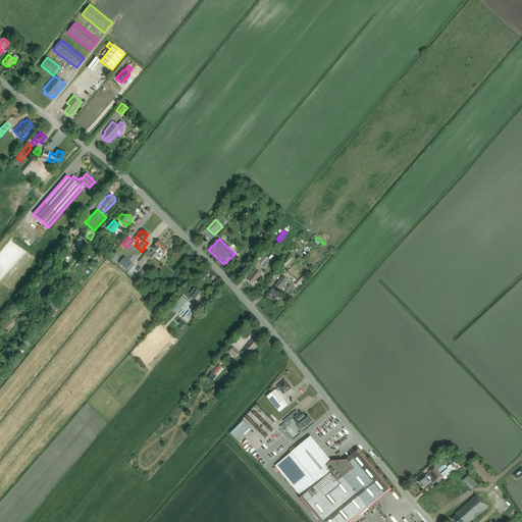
[(145,254),(151,259),(164,245),(159,241),(156,244),(151,249),(154,251),(151,254),(148,251),(145,254)]
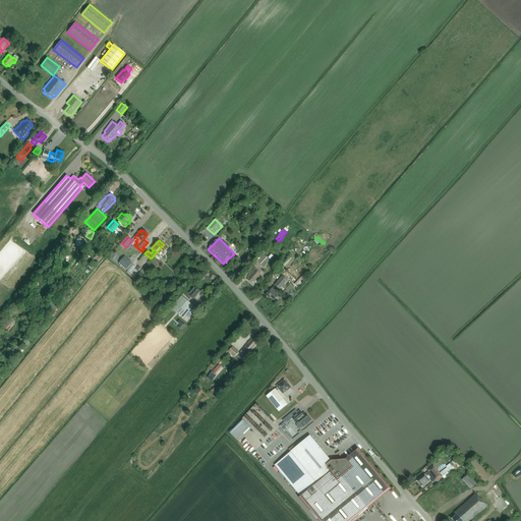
[(168,248),(164,244),(151,258),(157,252),(160,254),(161,253),(162,254),(168,248)]
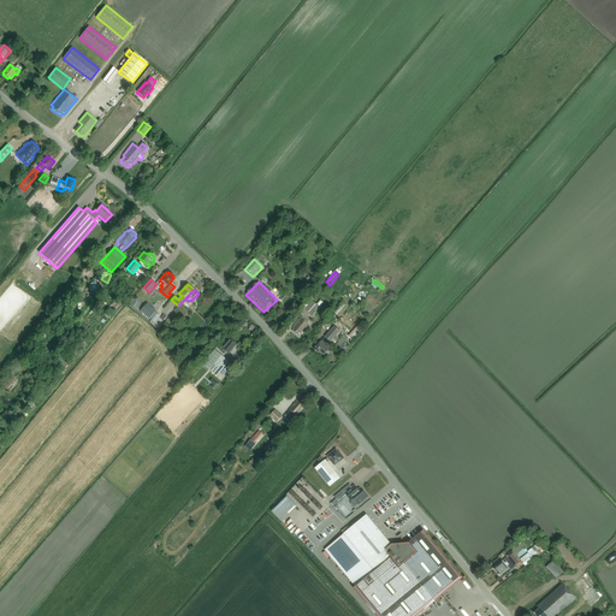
[(320,301),(317,304),(308,297),(301,306),(312,315),(324,303),(320,301)]
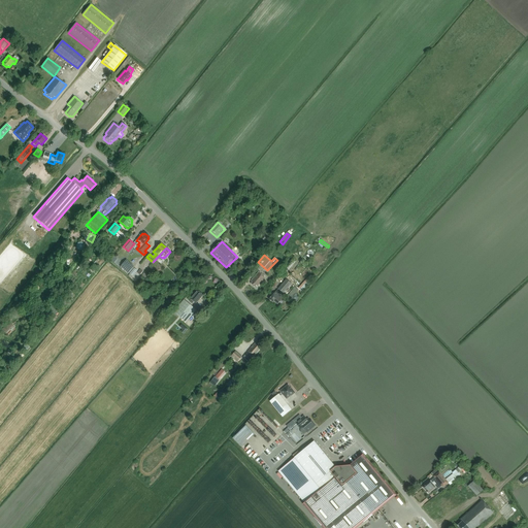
[(134,267),(127,260),(120,267),(128,274),(134,267)]
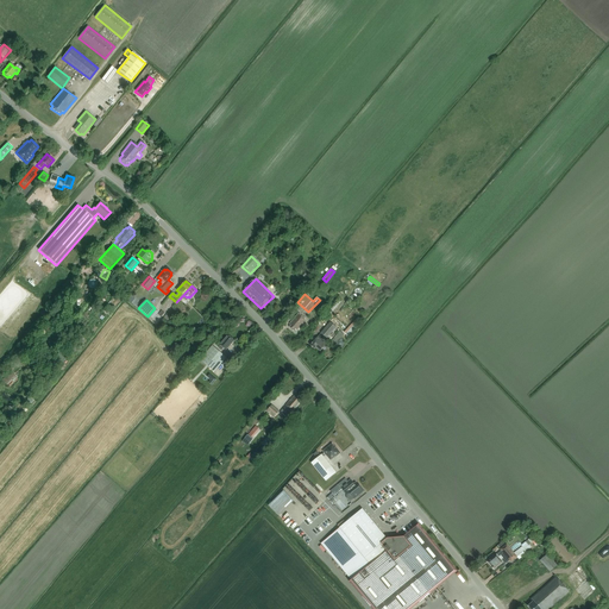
[(154,319),(159,312),(156,308),(150,315),(154,319)]
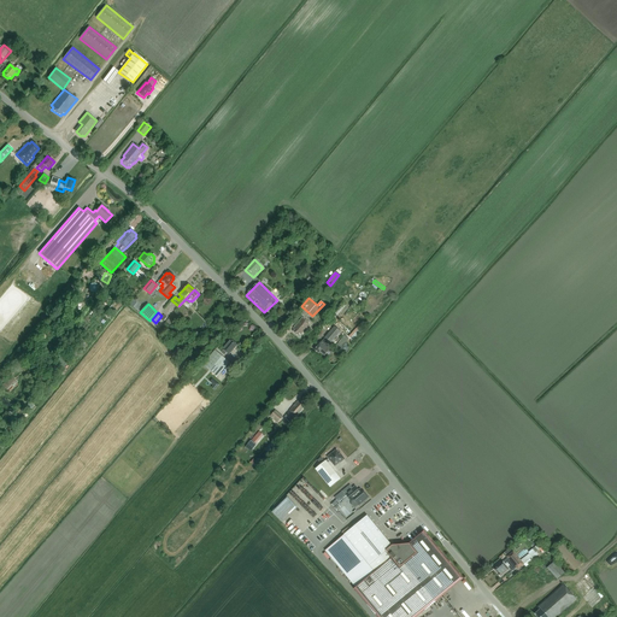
[(63,321),(60,317),(47,328),(50,331),(63,321)]
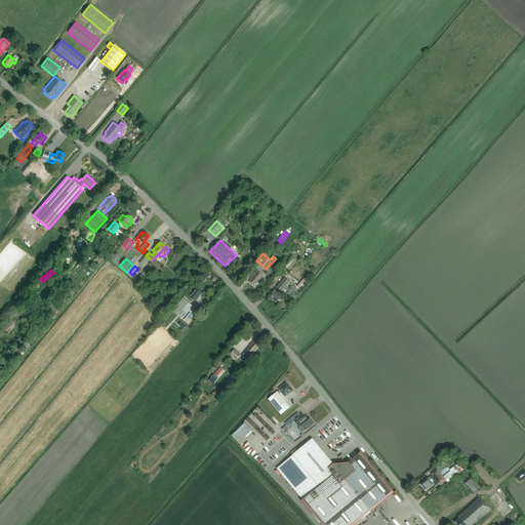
[(255,285),(264,276),(257,271),(249,280),(251,281),(249,283),(253,286),(254,284),(255,285)]
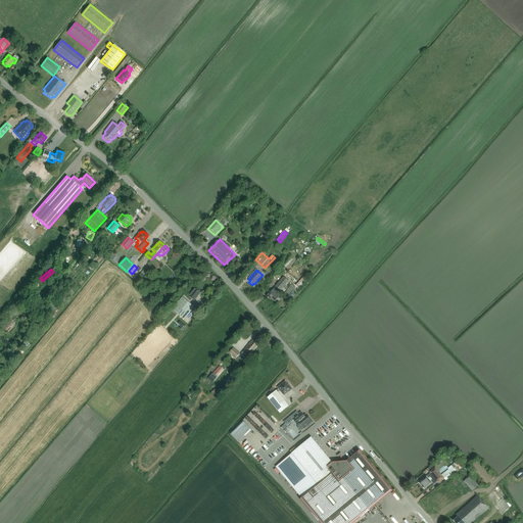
[(292,284),(284,277),(276,286),(283,293),(292,284)]
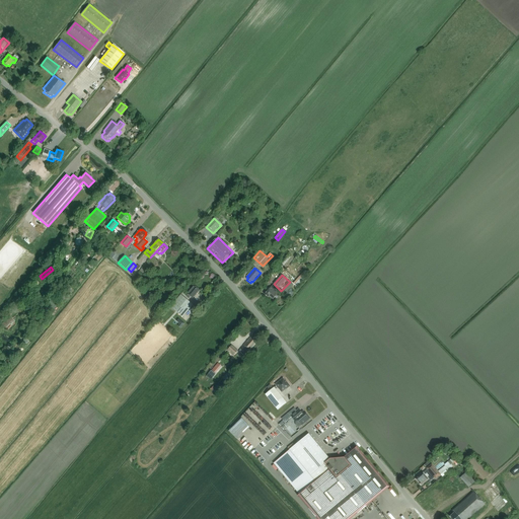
[(286,294),(294,284),(291,282),(283,291),(286,294)]
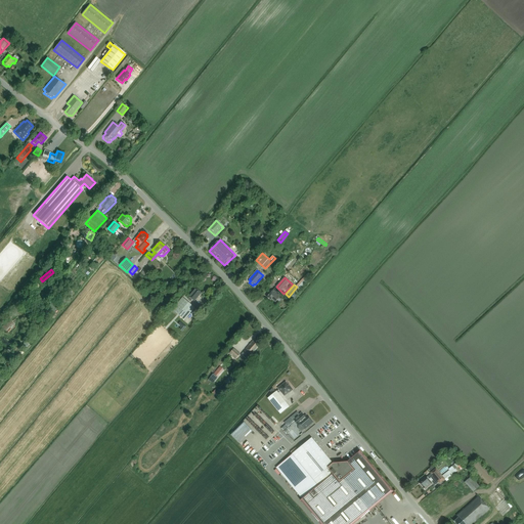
[(195,289),(188,297),(194,302),(202,294),(195,289)]
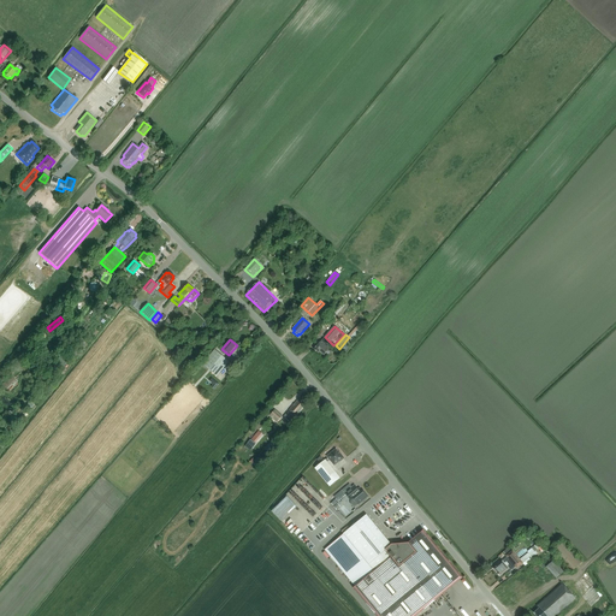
[(329,347),(331,345),(329,343),(329,344),(327,342),(325,344),(321,341),(320,343),(314,349),(318,354),(320,351),(324,356),(331,349),(329,347)]
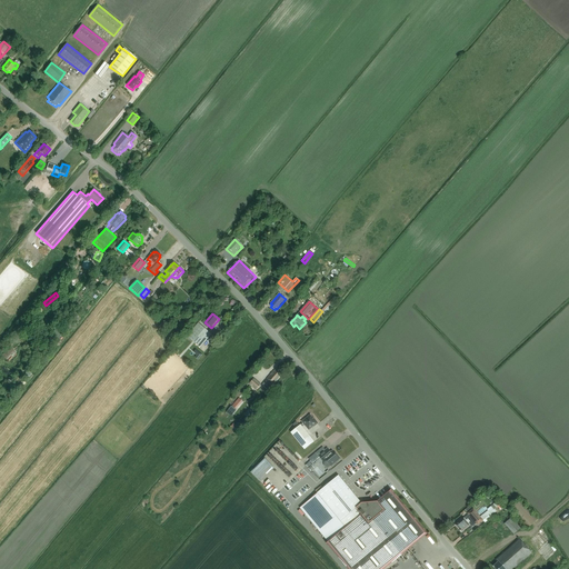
[(200,348),(212,335),(198,323),(187,337),(200,348)]
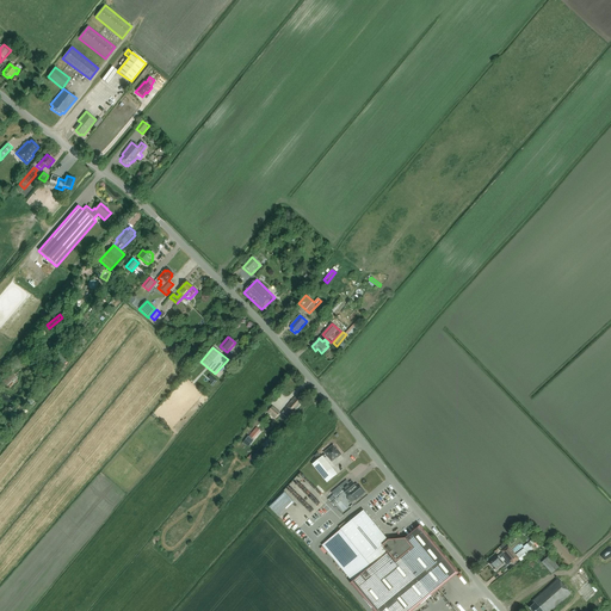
[(187,364),(196,356),(189,350),(180,358),(187,364)]
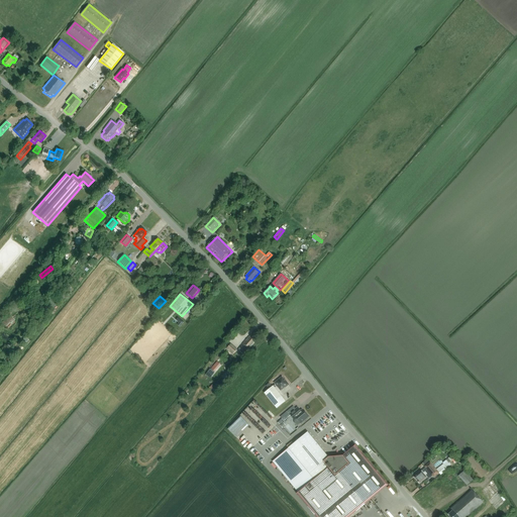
[(4,324),(10,330),(13,327),(7,321),(4,324)]
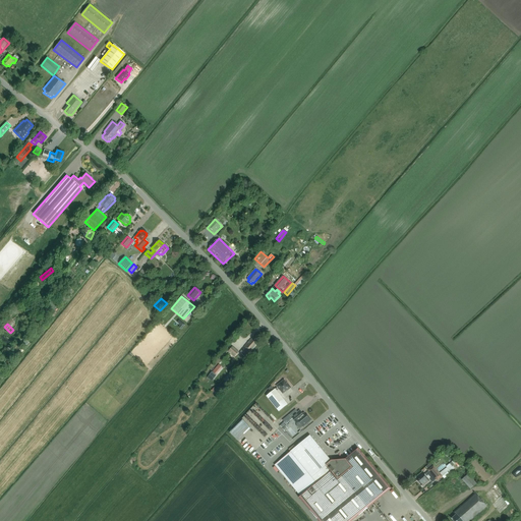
[(257,343),(252,338),(244,347),(249,352),(254,348),(253,347),(257,343)]
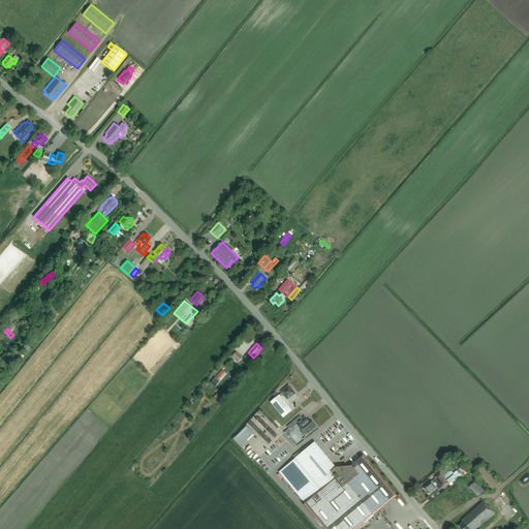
[(238,363),(242,358),(236,352),(231,358),(238,363)]
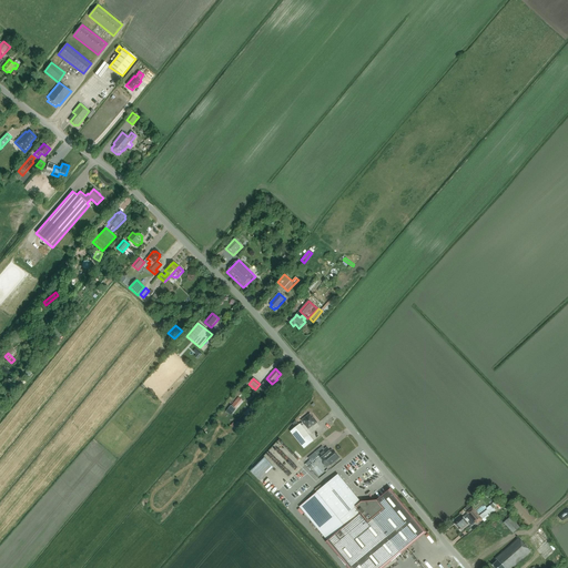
[(239,397),(231,406),(234,409),(242,401),(239,397)]
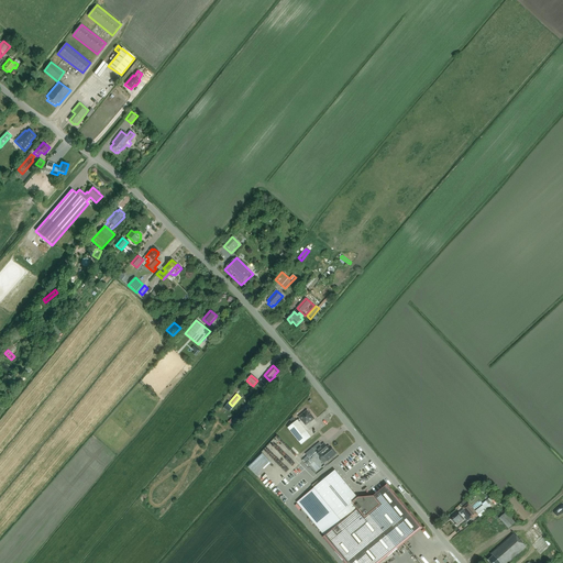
[(312,416),(311,416),(307,410),(299,417),(300,419),(297,420),(288,428),(301,445),(311,438),(299,422),(301,421),(306,426),(311,421),(311,422),(315,419),(312,416)]
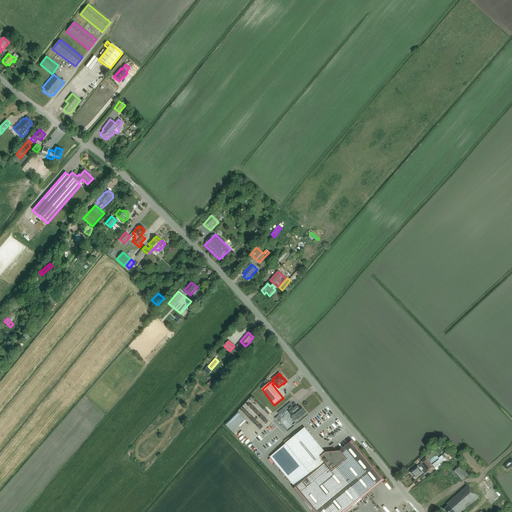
[(213,388),(219,381),(216,378),(210,386),(213,388)]
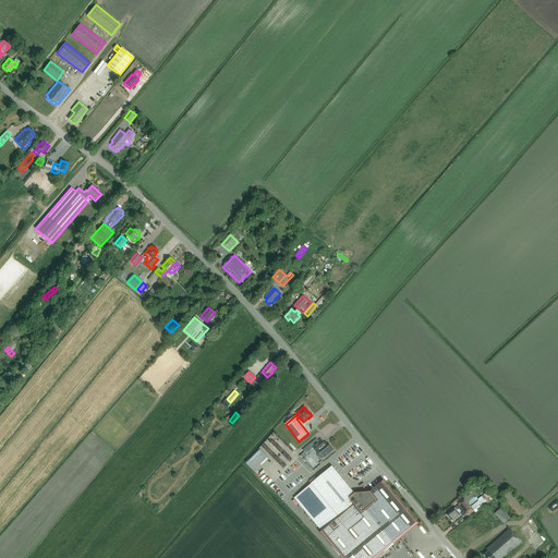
[(269,437),(246,464),(252,462),(255,464),(258,463),(262,460),(263,462),(263,461),(267,460),(268,458),(266,452),(270,456),(271,453),(273,453),(270,451),(274,447),(273,446),(271,441),(270,441),(269,437)]
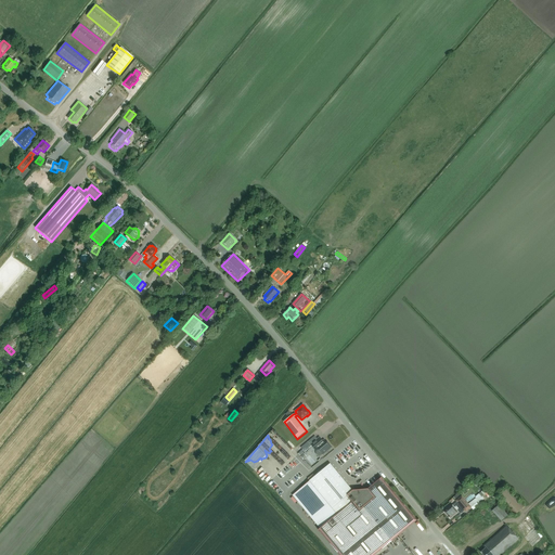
[(305,452),(312,447),(311,444),(318,439),(314,436),(301,448),(302,450),(300,452),(298,454),(300,456),(305,452)]
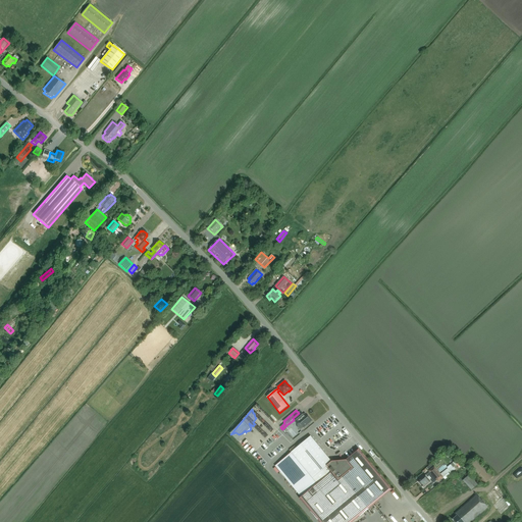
[(303,427),(304,428),(312,421),(309,417),(308,417),(305,414),(304,415),(301,411),(299,413),(293,418),(294,420),(297,424),(298,426),(298,427),(300,429),(301,430),(303,427)]
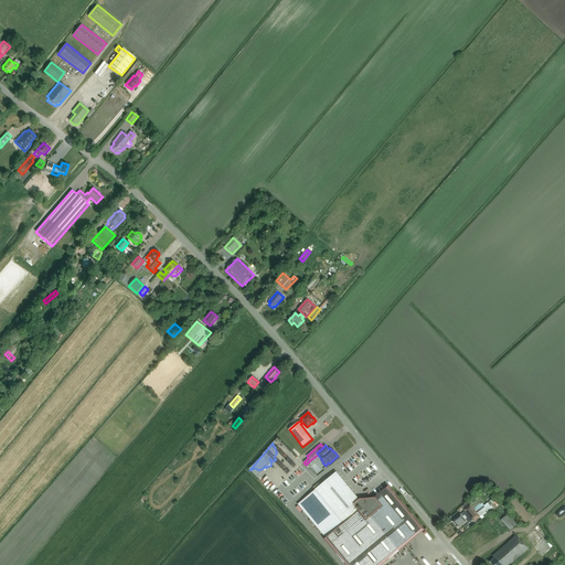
[(297,460),(300,457),(294,449),(290,452),(297,460)]
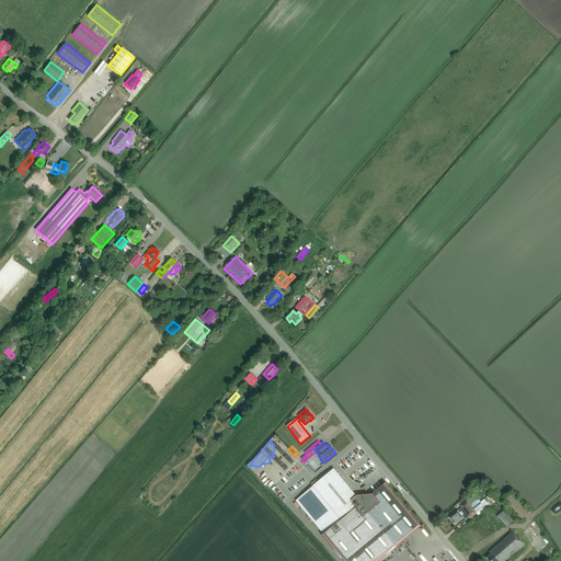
[(322,536),(342,560),(379,560),(403,541),(403,540),(419,527),(420,528),(422,526),(386,483),(371,494),(357,496),(356,496),(334,469),(312,487),(318,493),(310,500),(307,496),(298,504),(323,535),(322,536)]
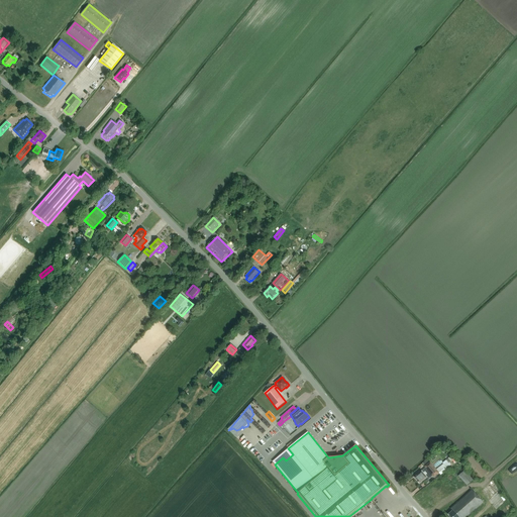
[(452,454),(442,463),(445,467),(452,460),(453,459),(455,458),(452,454)]
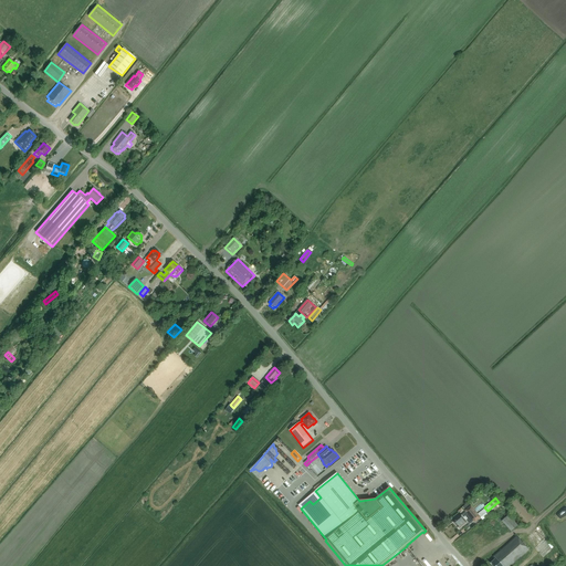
[(469,513),(463,517),(467,521),(469,524),(480,515),(479,514),(471,505),(465,510),(469,513)]
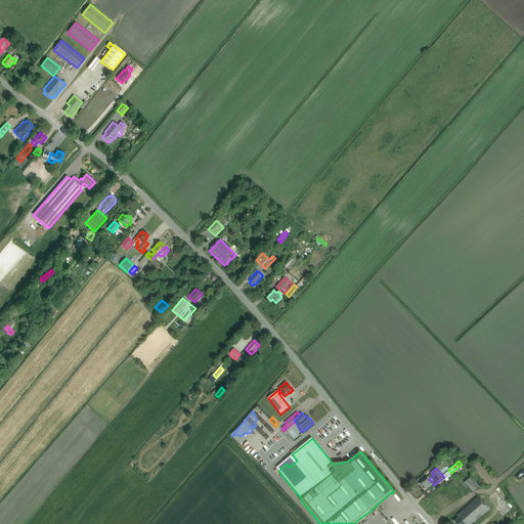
[(449,471),(443,476),(444,477),(445,478),(445,479),(449,475),(449,474),(451,473),(449,471)]
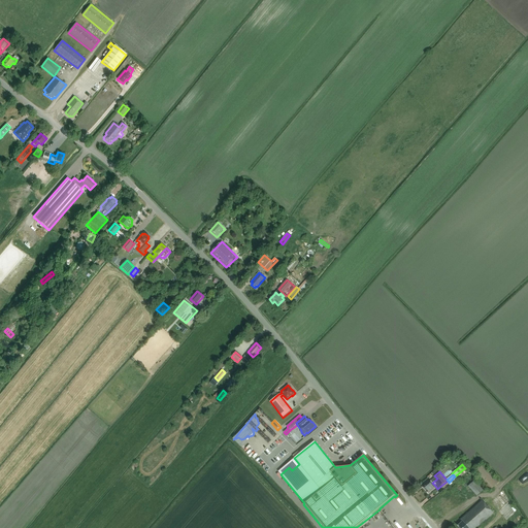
[(423,486),(428,492),(435,486),(432,483),(430,481),(423,486)]
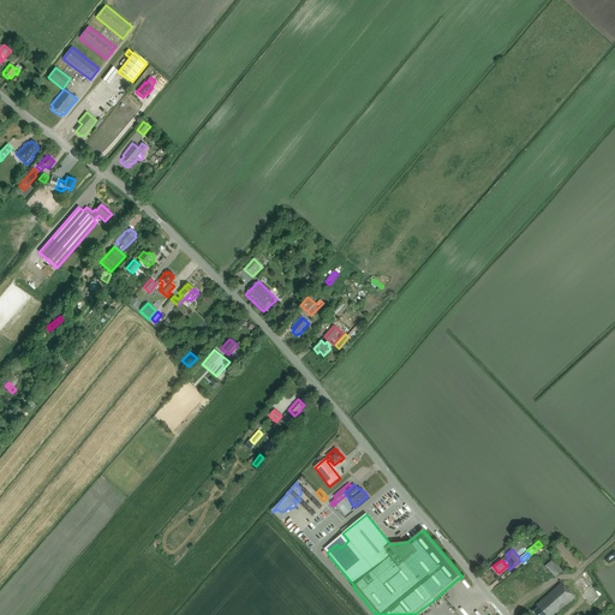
[(555,578),(563,571),(553,560),(545,567),(555,578)]
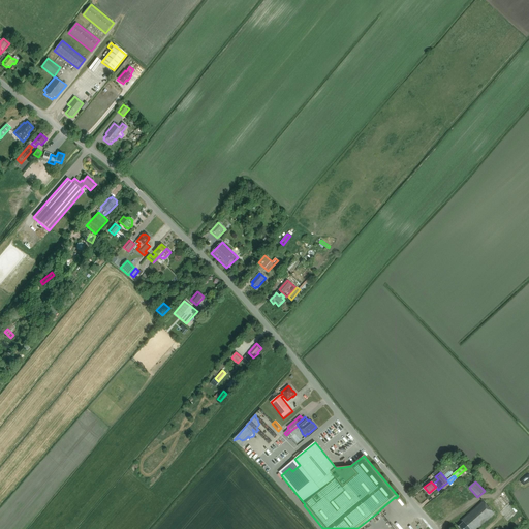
[(461,528),(473,528),(474,528),(475,528),(494,512),(483,499),(461,519),(463,522),(459,525),(461,528)]
